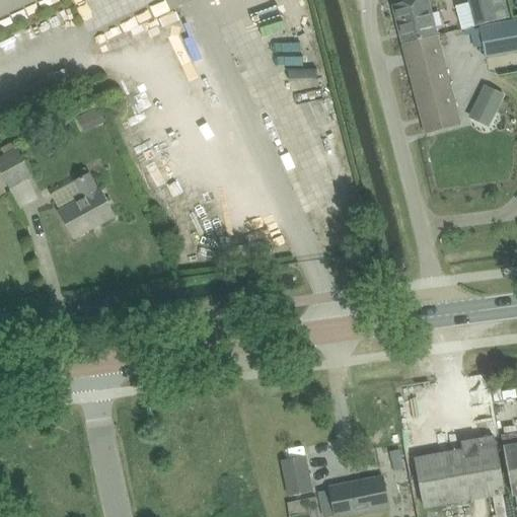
[(143,6),(140,0),(85,0),(92,23),(143,6)]
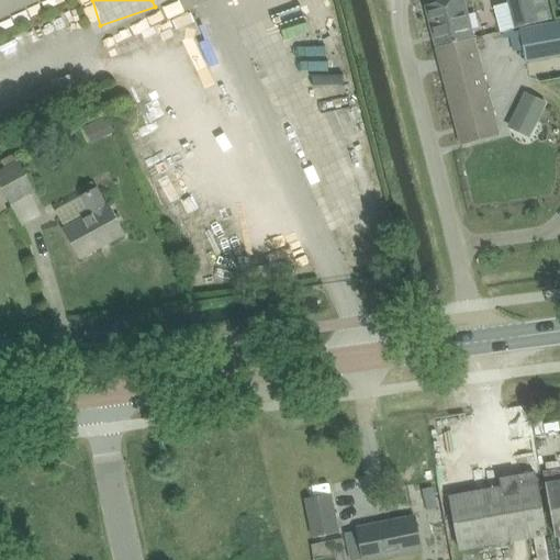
[(440,0),(424,4),(435,46),(472,36),(463,0),(440,0)]
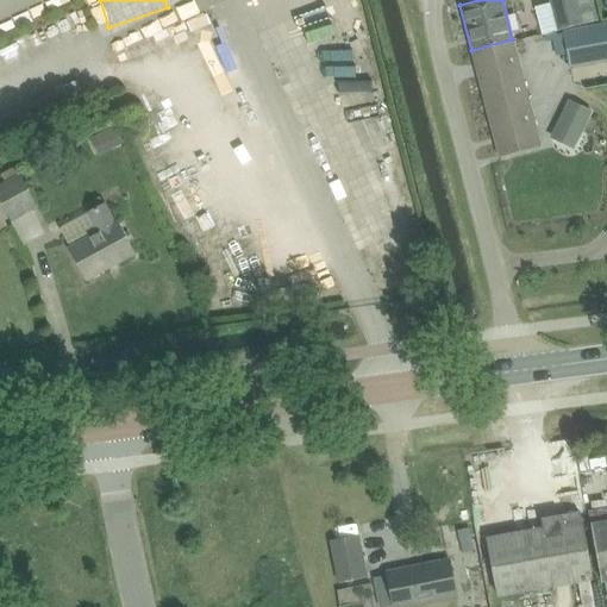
[(549,0),(556,27),(581,22),(581,19),(594,16),(590,0),(549,0)]
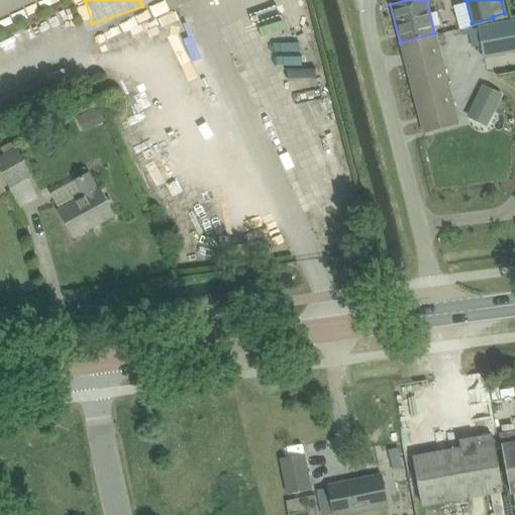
[(471,25),(461,26),(462,33),(469,32),(471,45),(480,44),(483,56),(514,49),(514,17),(477,25),(477,26),(471,27),(471,25)]
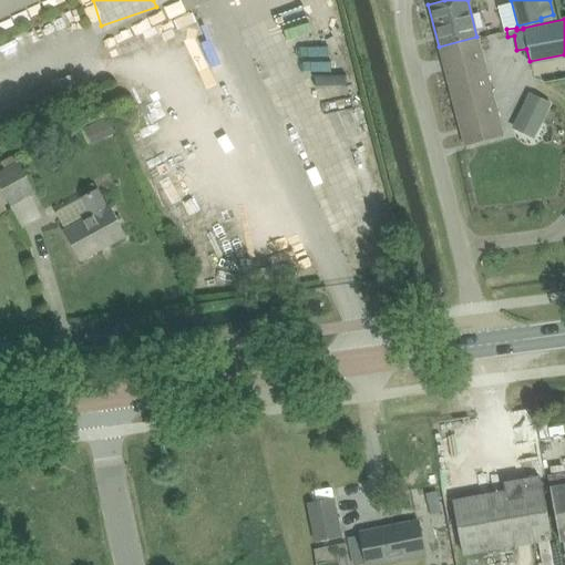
[(476,37),(439,47),(463,143),(502,133),(476,37)]
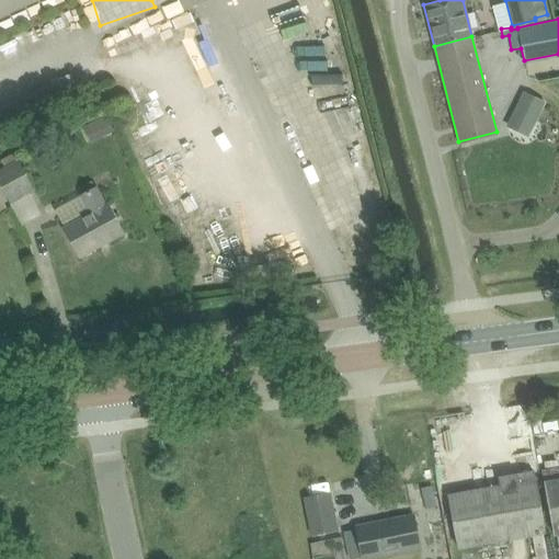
[(522,91),(504,125),(526,136),(544,101),(522,91)]
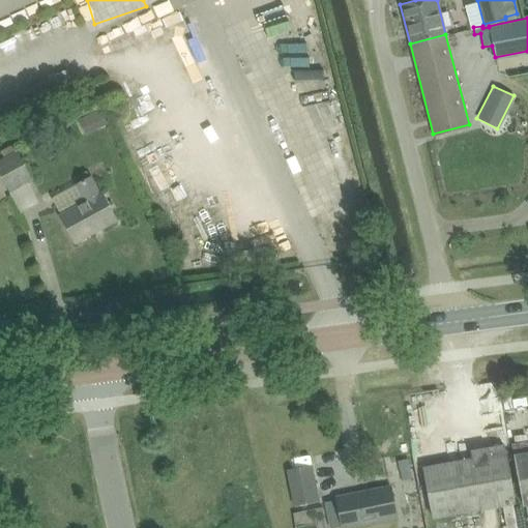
[(83,116),(91,134),(108,125),(99,109),(83,116)]
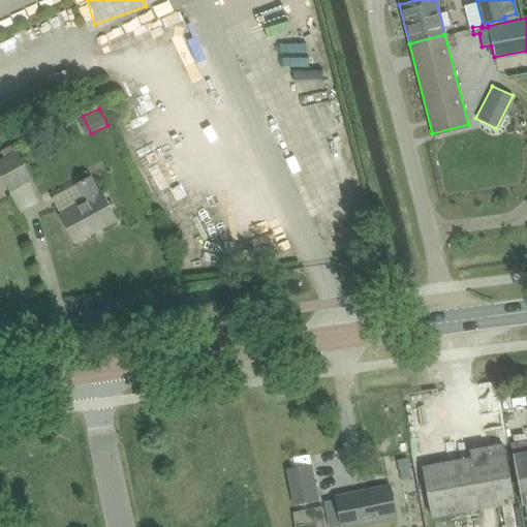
[(0,173),(9,189),(31,177),(16,150),(0,158),(0,173)]
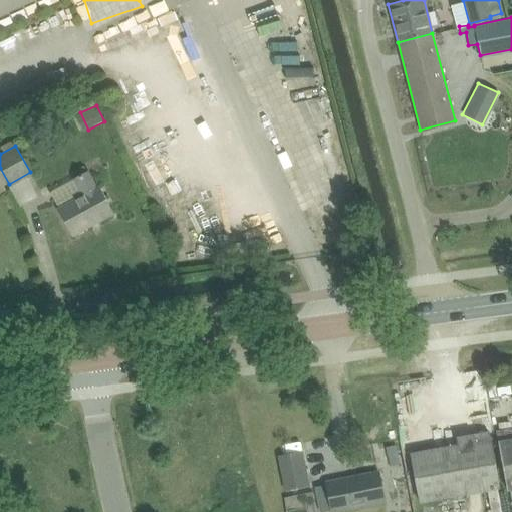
[(49,192),(63,216),(72,234),(111,213),(97,188),(96,189),(87,172),(82,165),(71,170),(76,178),(49,192)]
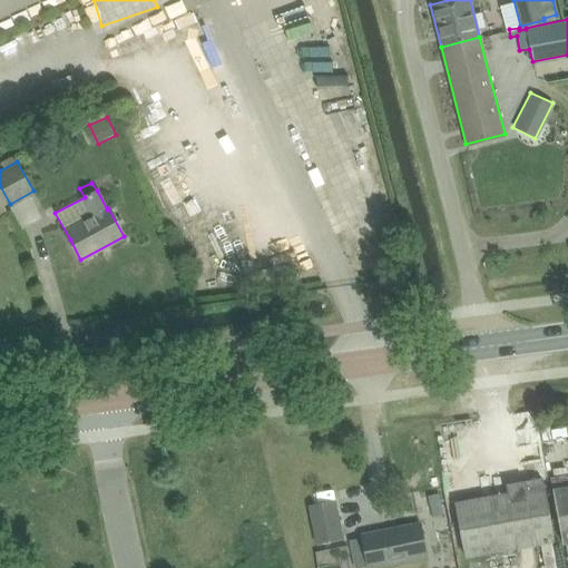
[(487,456),(452,458),(451,434),(439,436),(443,496),(489,493),(487,456)]
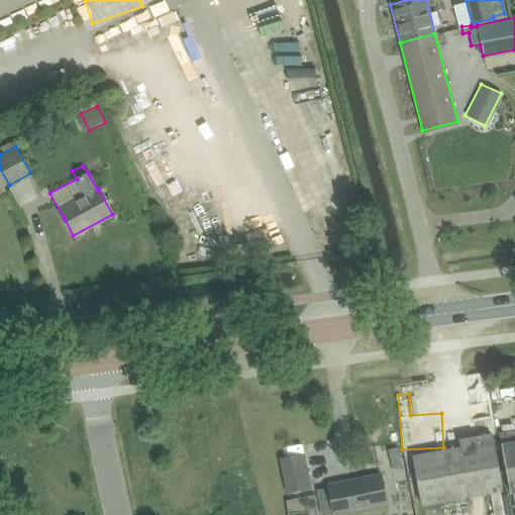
[(504,514),(500,490),(492,444),(490,432),(474,435),(457,438),(458,446),(412,454),(415,475),(421,504),(491,492),(494,514),(504,514)]
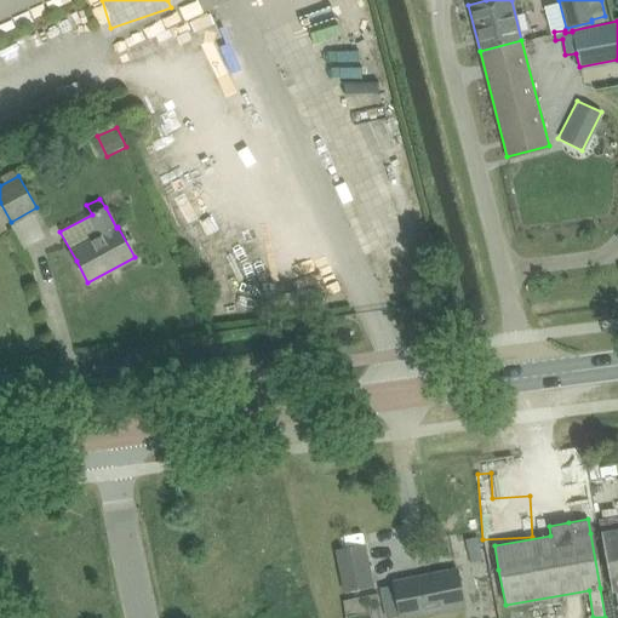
[(617,589),(617,528),(601,532),(612,591),(617,589)]
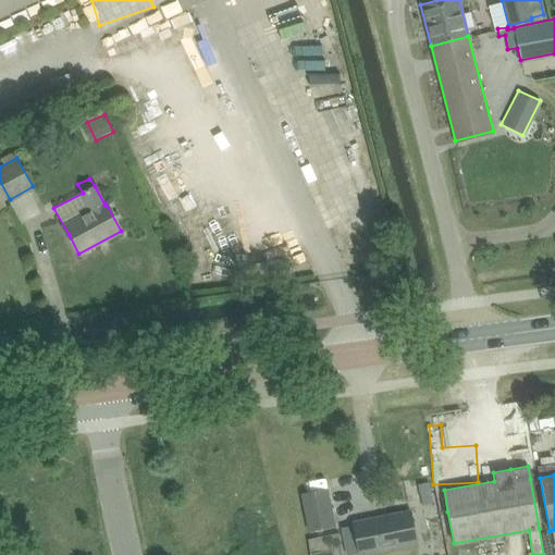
[(301,494),(309,530),(334,525),(328,489),(301,494)]
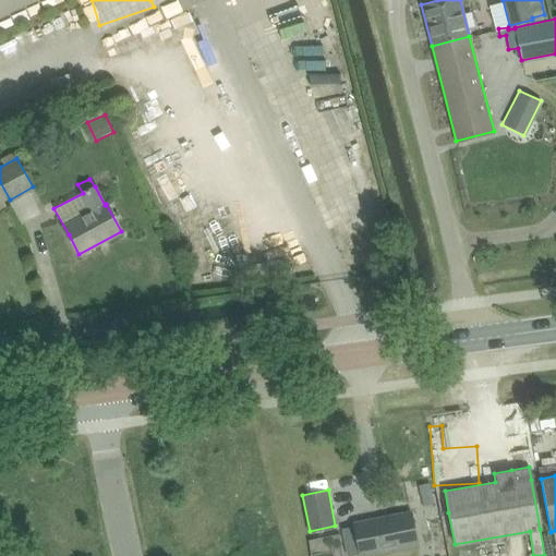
[(342,527),(347,550),(348,555),(360,553),(360,555),(415,544),(413,532),(409,510),(353,521),(354,524),(342,527)]
